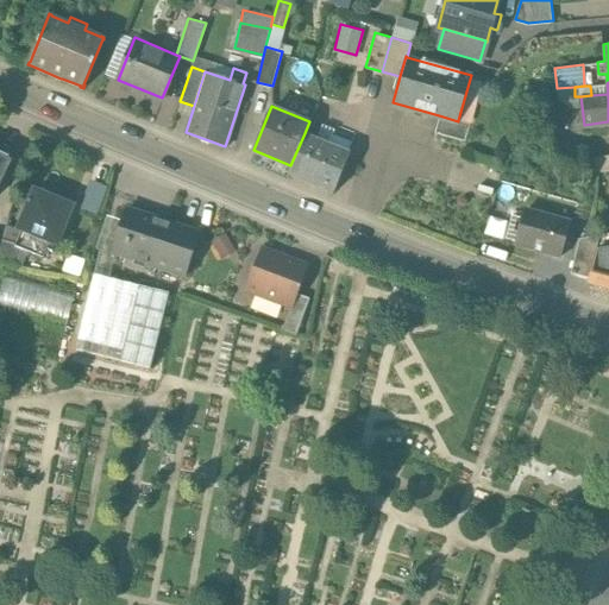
[(458,120),(458,121),(439,115),(435,131),(464,139),(469,123),(458,120)]
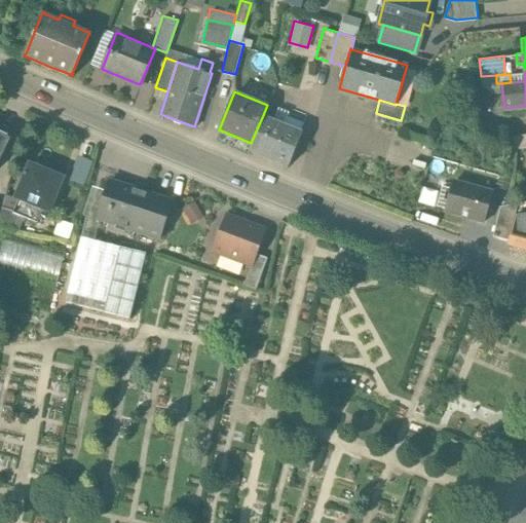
[(289,110),(278,106),(273,119),(263,115),(251,143),(249,149),(288,164),(301,131),(299,131),(303,121),(287,114),(289,110)]
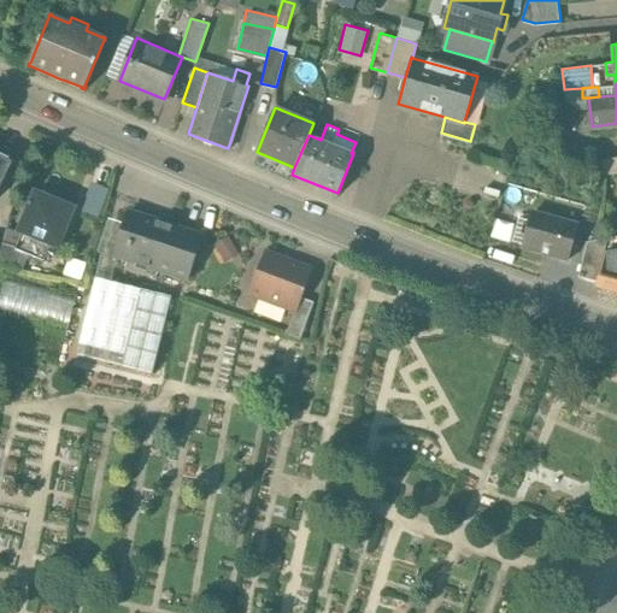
[(559,141),(535,134),(527,172),(551,180),(559,141)]
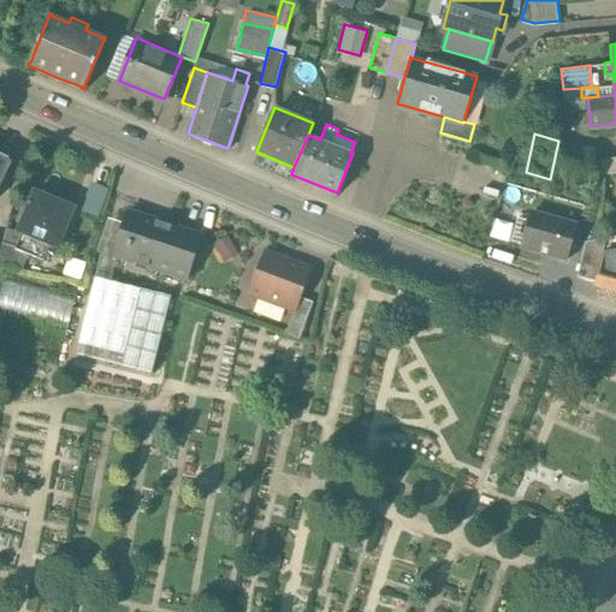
[(550,179),(587,189),(590,158),(591,149),(558,141),(550,179)]
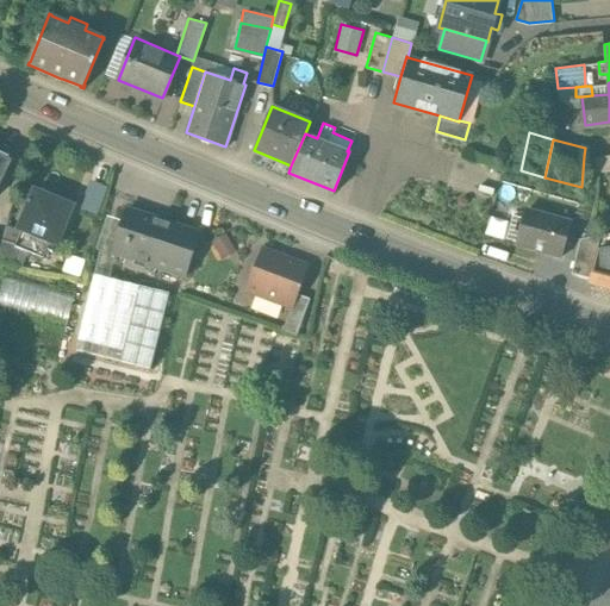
[(0,181),(10,160),(7,158),(10,155),(0,150),(0,181)]
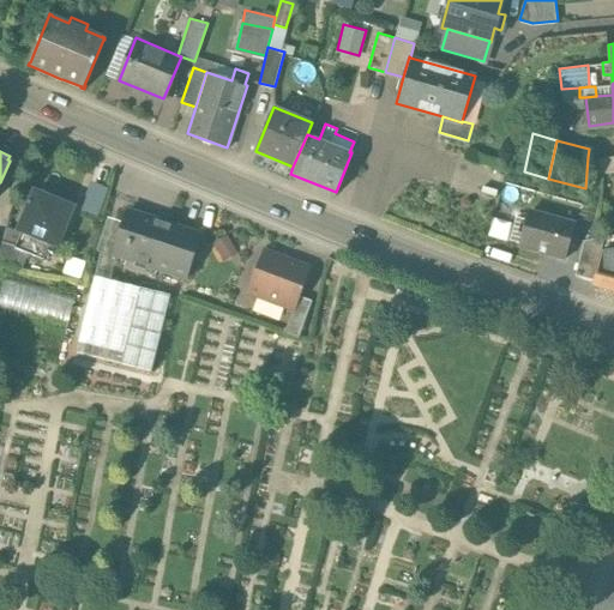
[(613,155),(601,156),(601,171),(613,170),(613,155)]
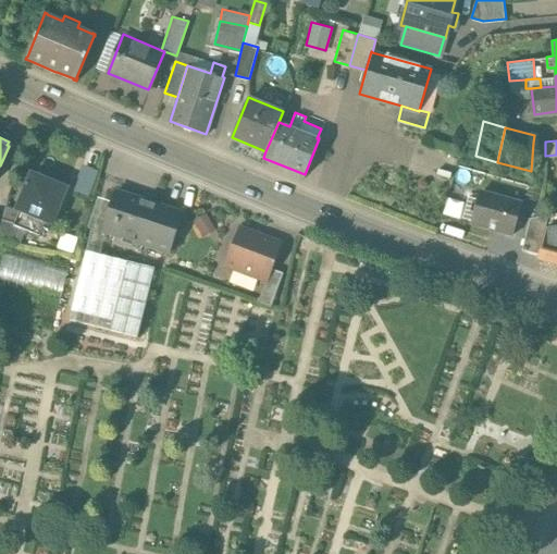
[(533,143),(531,171),(544,172),(544,142),(533,143)]
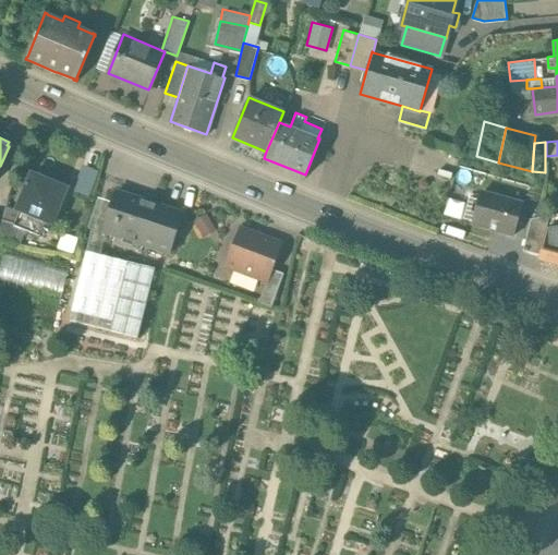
[(81,163),(74,186),(88,191),(95,167),(81,163)]
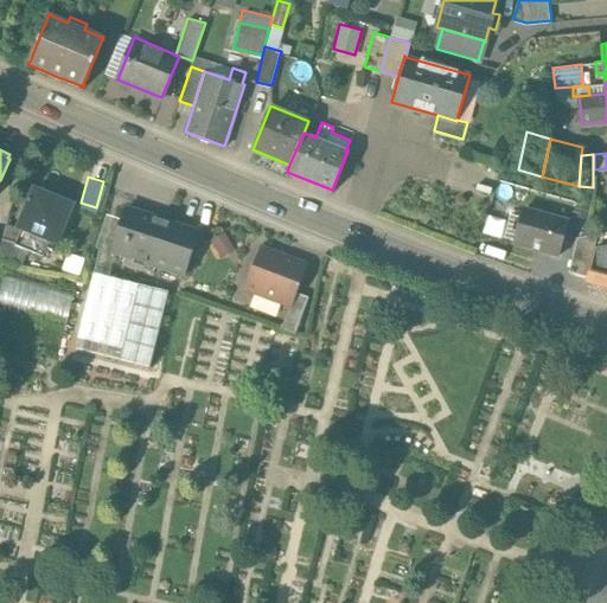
[(71,204),(34,190),(19,226),(23,228),(17,241),(16,244),(17,244),(43,255),(46,247),(52,249),(56,241),(57,241),(71,204)]
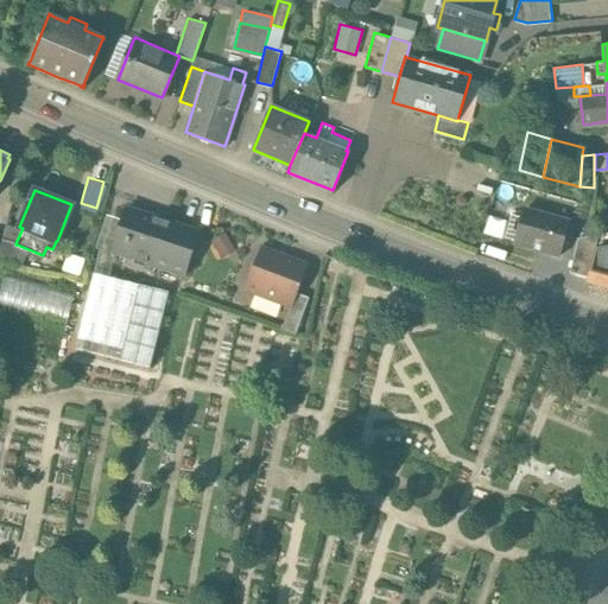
[(200,231),(126,207),(112,249),(185,274),(200,231)]
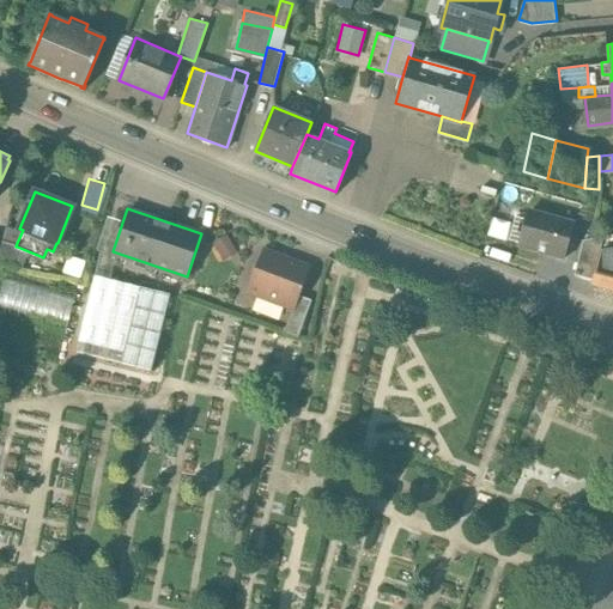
[(572,225),(528,213),(528,212),(528,211),(519,243),(520,243),(520,242),(564,254),(564,255),(566,247),(574,249),(577,232),(571,231),(574,224),(572,224),(572,225)]
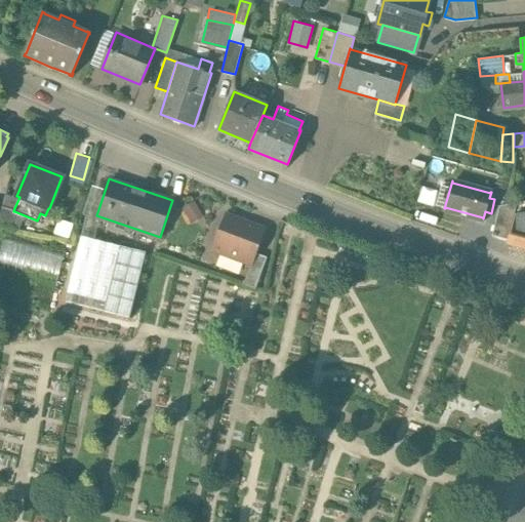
[(195,200),(183,208),(191,223),(204,215),(195,200)]
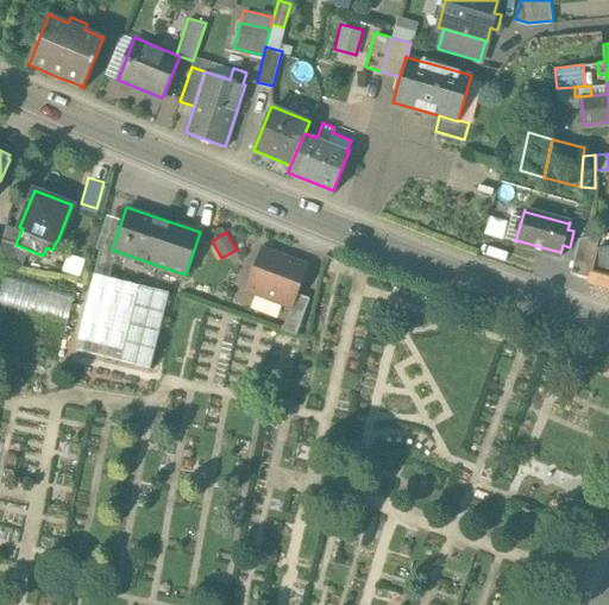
[(600,233),(579,237),(570,272),(589,277),(598,238),(600,233)]
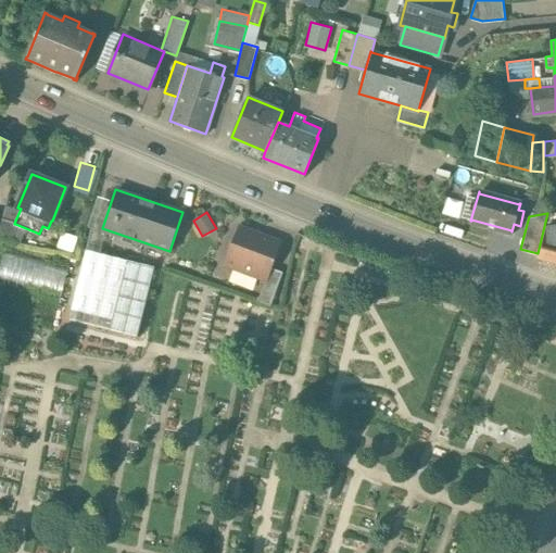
[(555,220),(546,217),(538,253),(555,258),(555,220)]
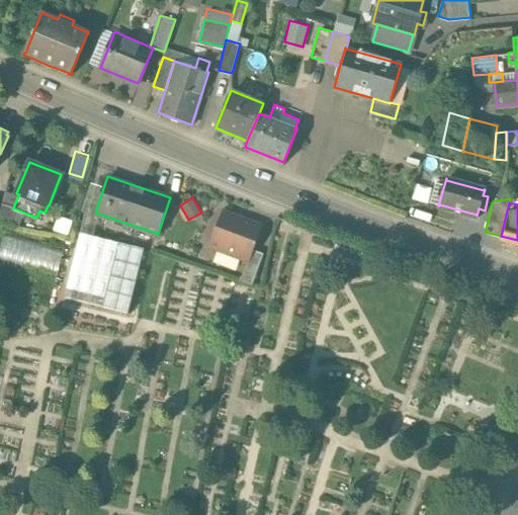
[(14,205),(2,203),(0,211),(0,221),(8,224),(14,208),(13,208),(14,205)]
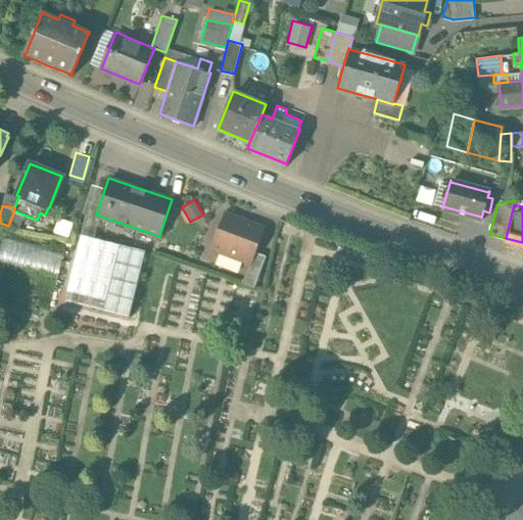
[(263,228),(225,214),(212,247),(250,262),(254,250),(263,228)]
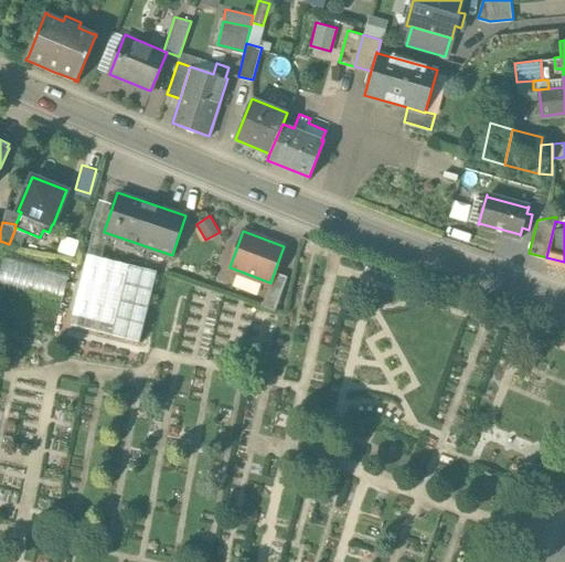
[(76,240),(66,236),(61,251),(71,254),(76,240)]
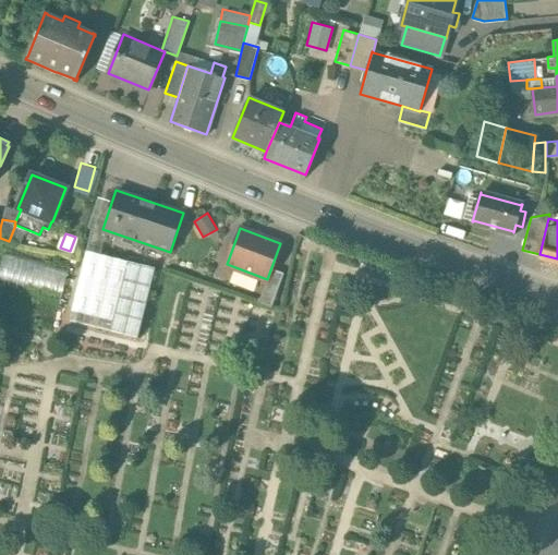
[(68,266),(5,249),(0,269),(0,278),(59,296),(68,266)]
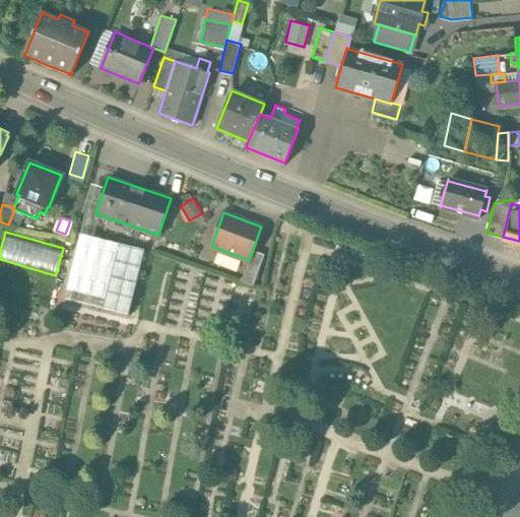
[(144,248),(80,233),(66,288),(104,298),(102,307),(128,313),(144,248)]
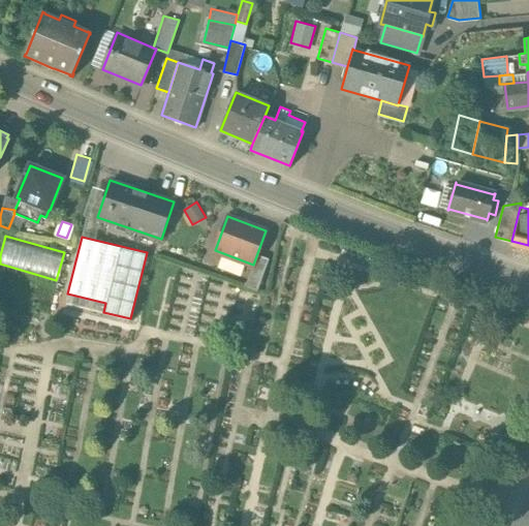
[(269,258),(257,253),(253,265),(245,284),(257,289),(269,258)]
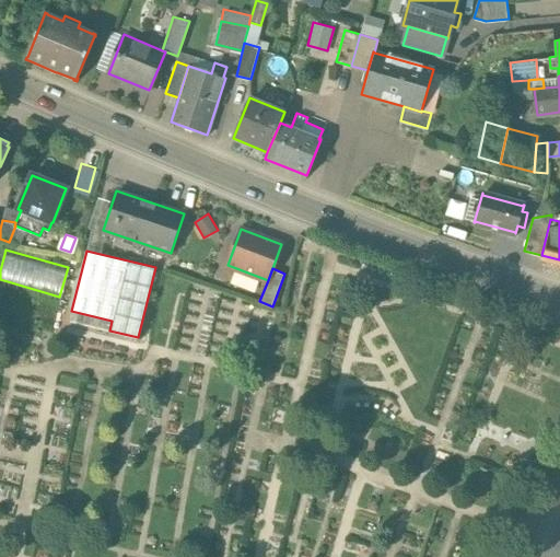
[(18,327),(0,324),(0,337),(15,340),(18,327)]
